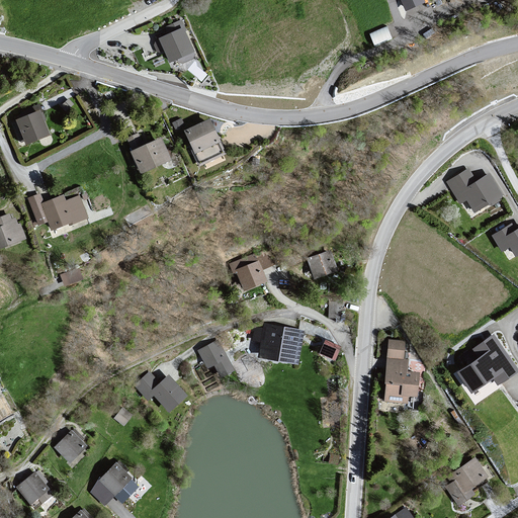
[(424,0),(401,0),(406,11),(426,3),(424,0)]
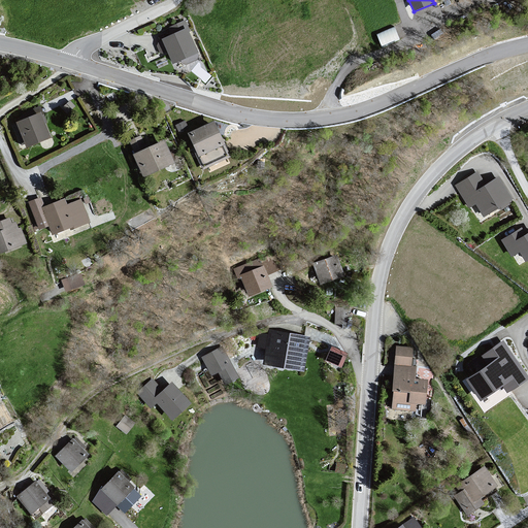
[(378,30),(382,40),(399,35),(396,25),(378,30)]
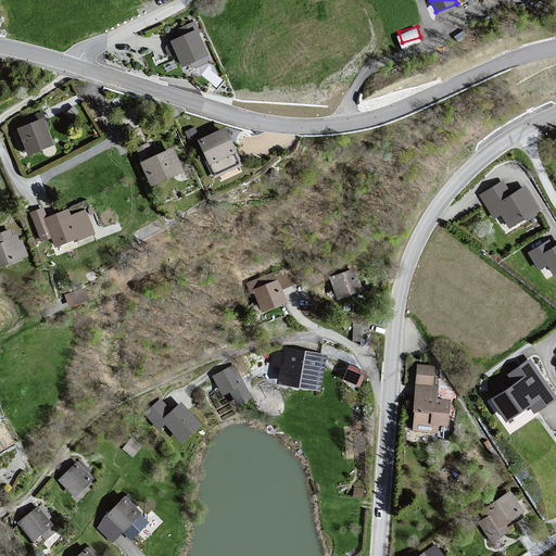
[(199,32),(169,42),(184,68),(213,57),(199,32)]
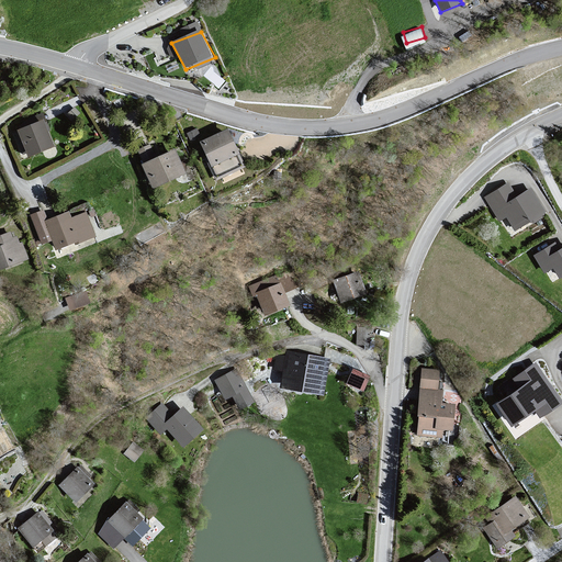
[(44,121),(19,131),(14,133),(23,153),(27,152),(30,156),(54,145),(44,121)]
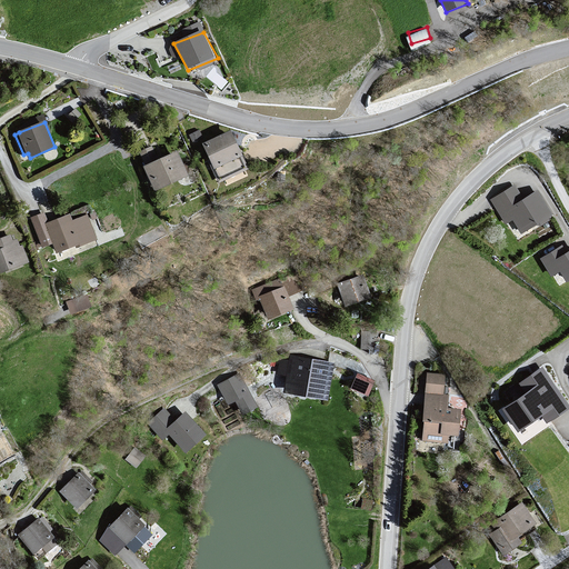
[(231,132),(206,143),(215,165),(212,166),(219,180),(248,168),(231,132)]
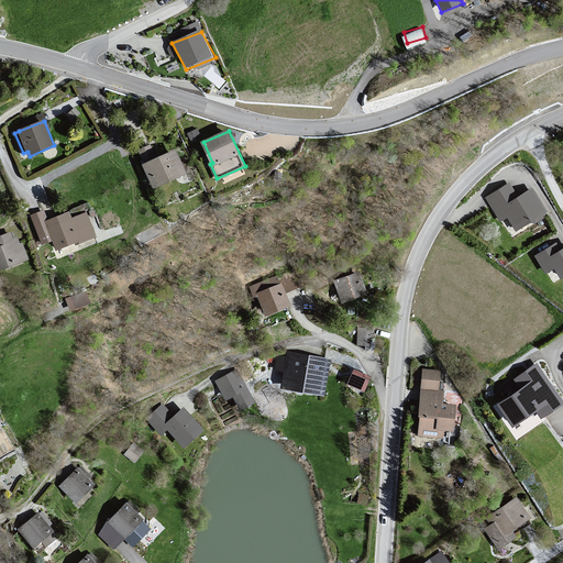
[(176,152),(144,164),(153,186),(185,173),(176,152)]
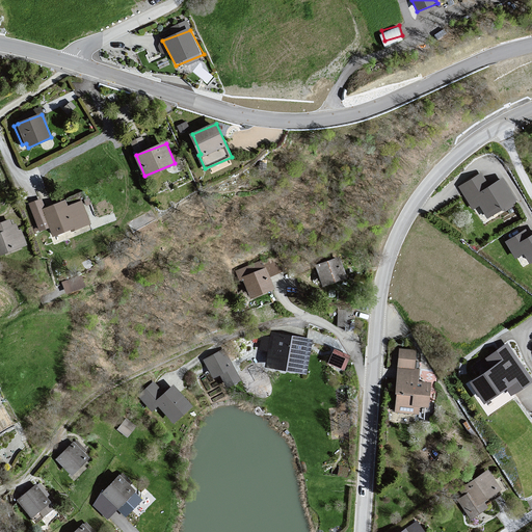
[(481,175),(460,186),(473,208),(480,204),(487,216),(514,201),(502,180),(496,184),(488,188),(481,175)]
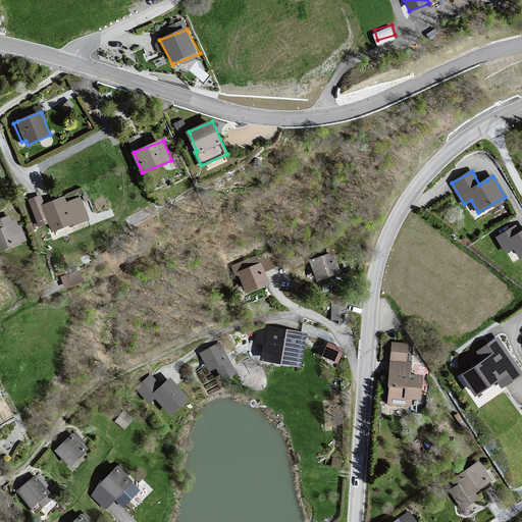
[(80,186),(66,190),(67,196),(82,192),(80,186)]
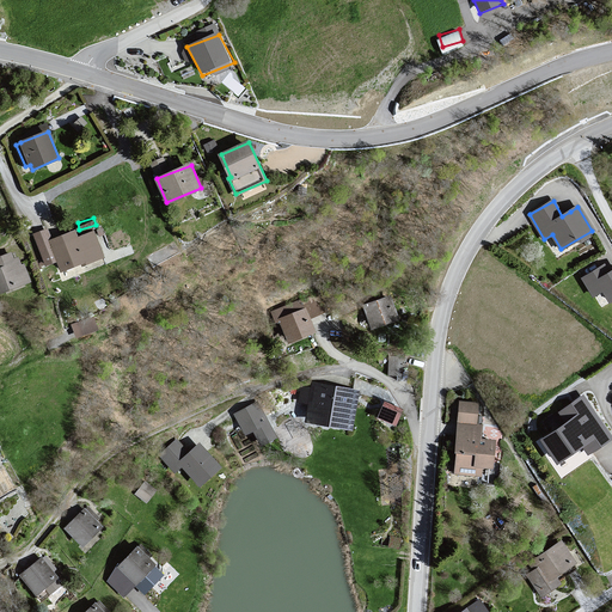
[(48,230),(34,234),(47,263),(50,265),(60,262),(65,273),(85,264),(87,267),(108,257),(96,232),(81,238),(78,231),(53,240),(48,230)]
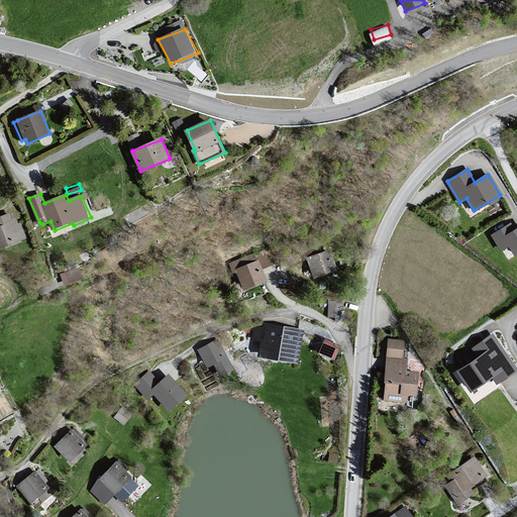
[(11,214),(0,217),(0,247),(1,249),(25,241),(18,218),(13,220),(11,214)]
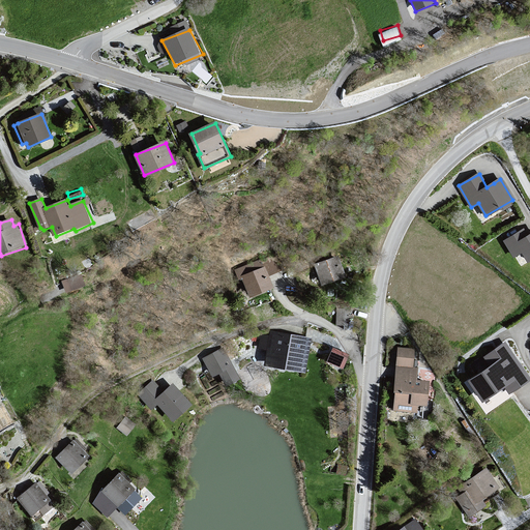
[(524,230),(503,241),(513,260),(523,256),(529,262),(529,261),(529,235),(528,237),(524,230)]
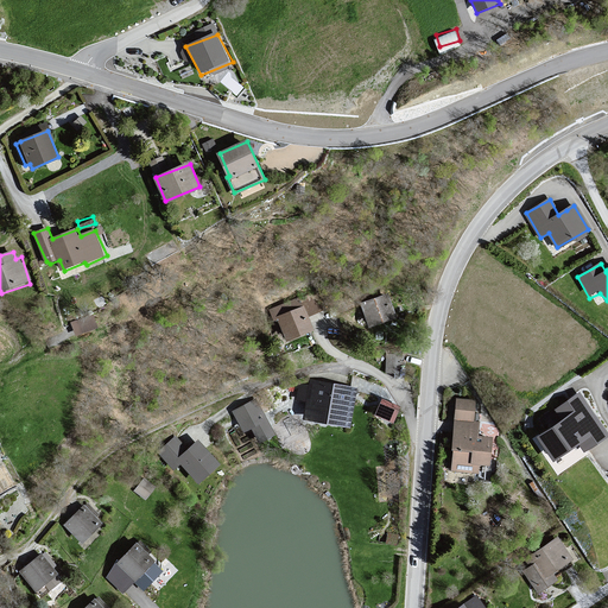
[(315,293),(271,310),(274,320),(279,318),(280,323),(287,340),(301,335),(312,330),(308,315),(322,310),(315,293)]
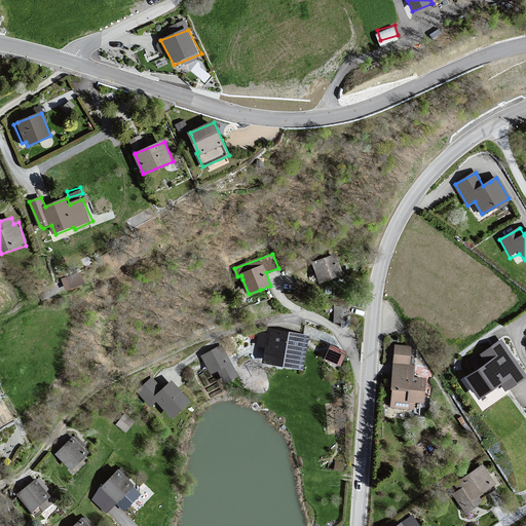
[(337,255),(312,262),(321,283),(345,274),(337,255)]
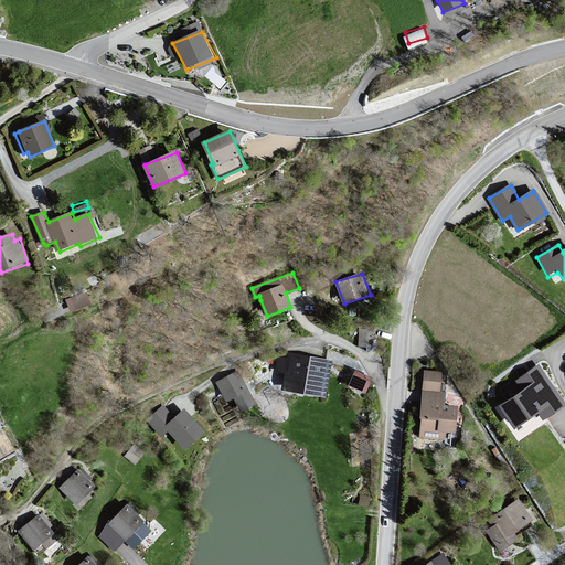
[(71,306),(93,298),(88,286),(66,295),(71,306)]
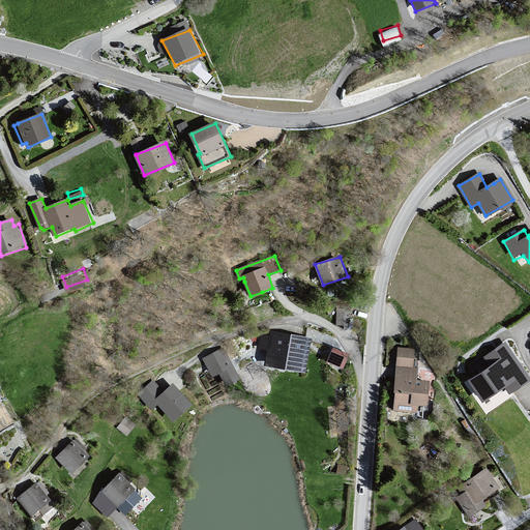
[(291,335),(272,332),(271,337),(263,336),(261,349),(268,350),(266,365),(304,372),(311,339),(291,335)]
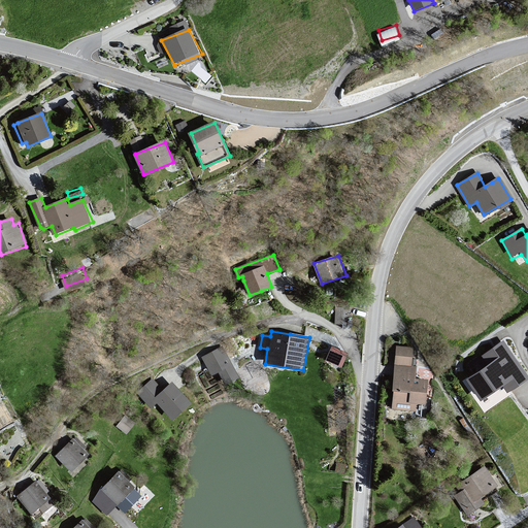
[(486,358),(465,372),(481,394),(501,380),(507,389),(527,373),(527,370),(503,335),(481,352),(486,358)]
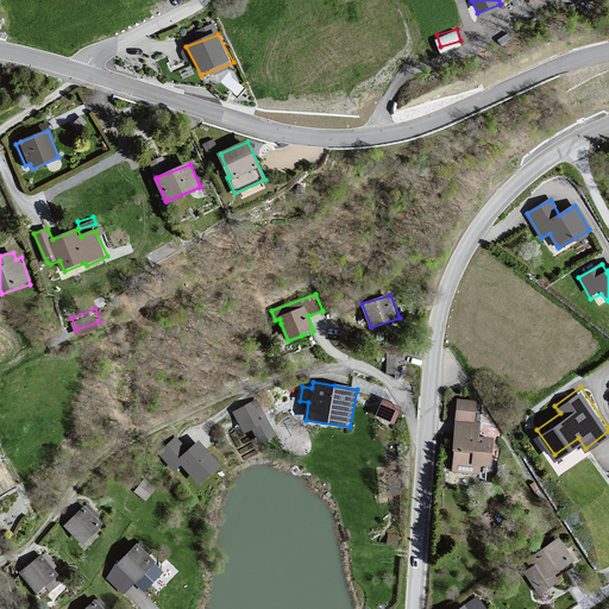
[(381,396),(374,413),(395,421),(402,405),(381,396)]
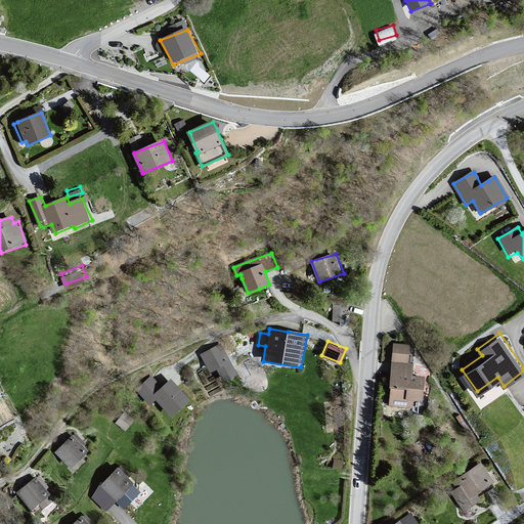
[(411,345),(393,344),(389,404),(411,407),(413,399),(426,401),(428,383),(411,381),(412,364),(408,364),(411,345)]
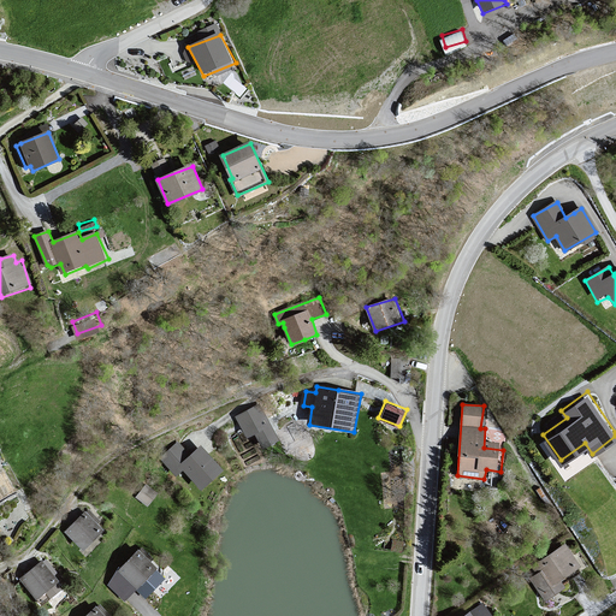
[(259,406),(238,416),(249,437),(255,433),(262,448),(277,440),(259,406)]
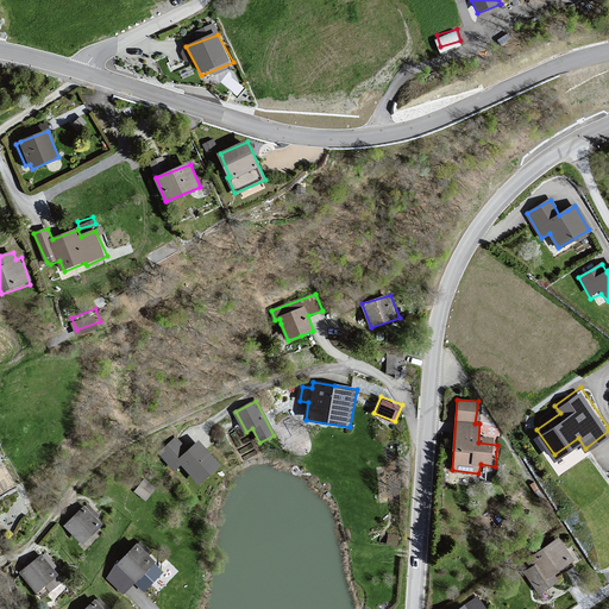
[(219,465),(199,443),(188,452),(176,438),(159,453),(173,469),(181,462),(199,483),(219,465)]
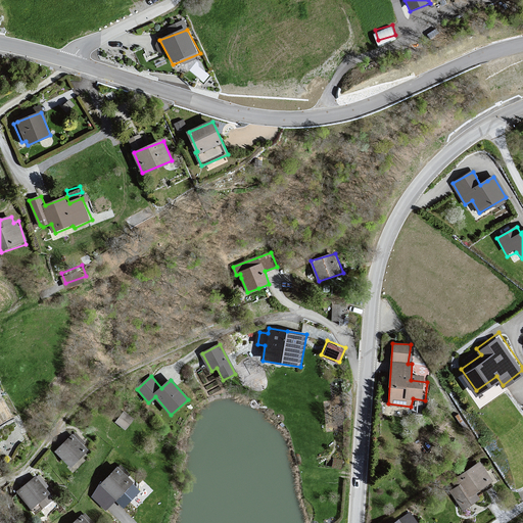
[(74,434),(55,454),(72,468),(91,452),(74,434)]
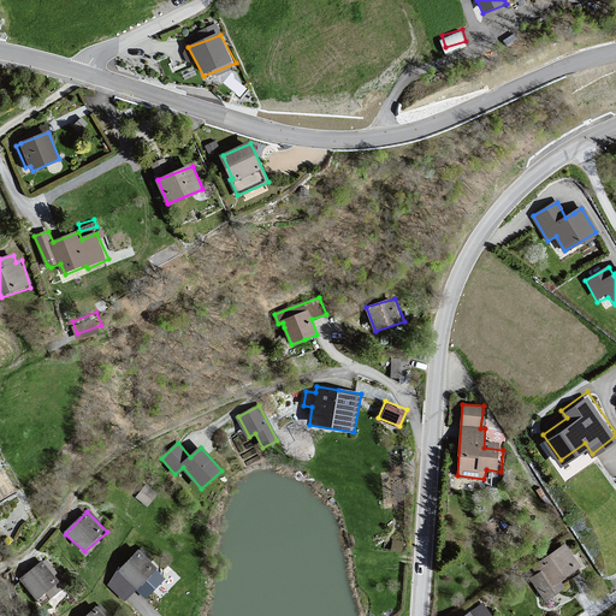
[(527,570),(531,580),(546,602),(566,590),(562,584),(585,567),(567,543),(527,570)]
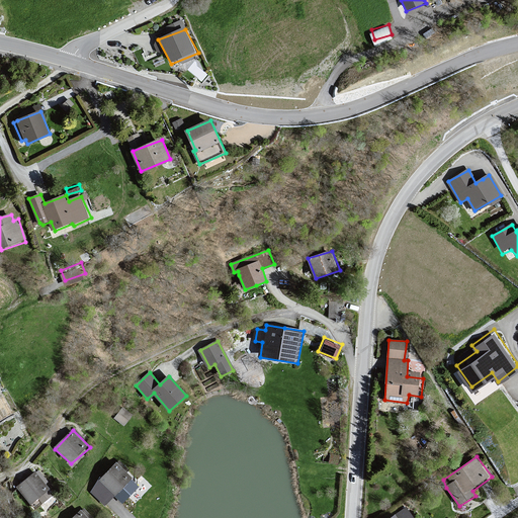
[(116,463),(91,491),(105,504),(114,495),(122,502),(138,487),(130,480),(132,478),(116,463)]
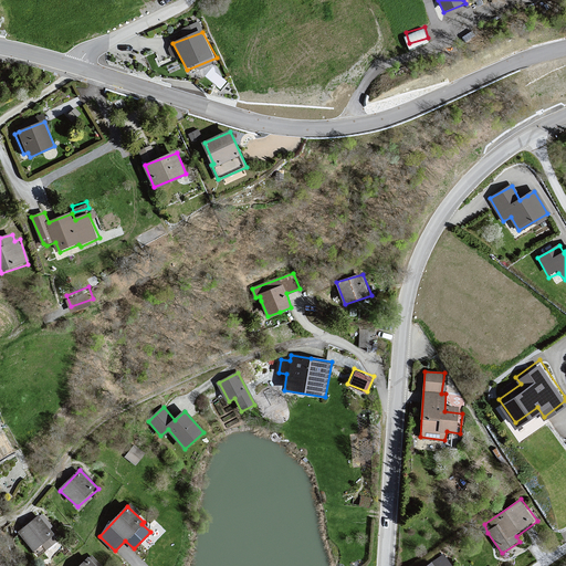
[(39,516),(20,532),(33,549),(53,534),(39,516)]
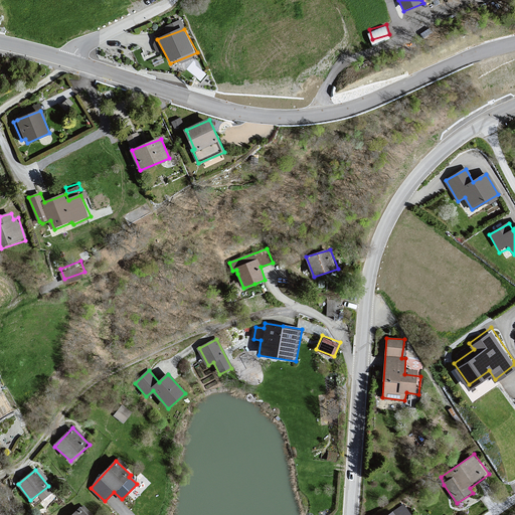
[(409,514),(403,506),(389,514),(409,514)]
